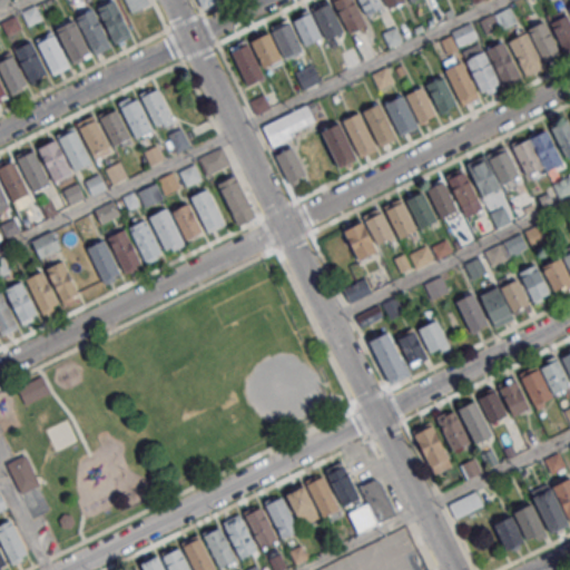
[(116,0),(133,36),(115,45),(97,7),(110,0),(116,0)]
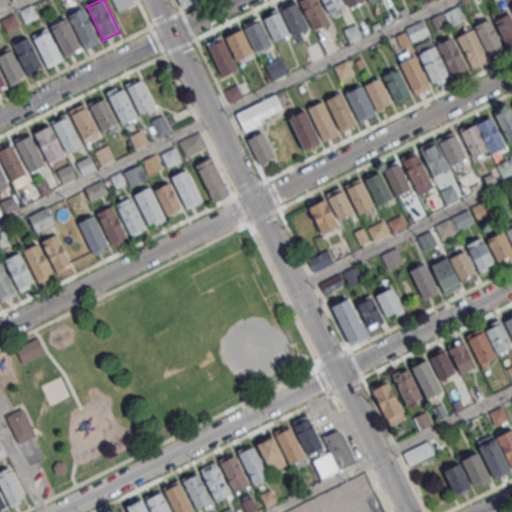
[(132,0),(134,3),(116,11),(111,0),(132,0)]
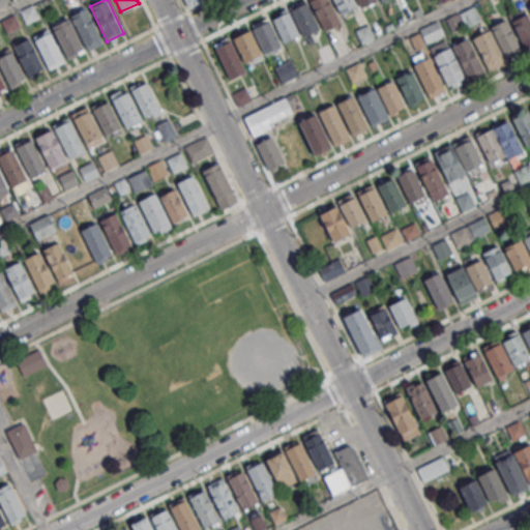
[(308,0),(324,31),(340,23),(328,0),(308,0)]
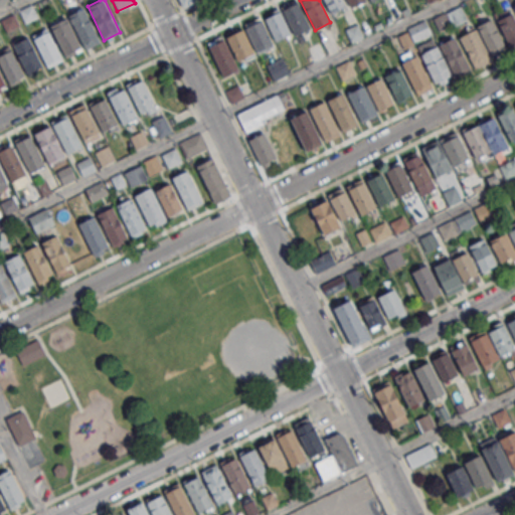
[(323,0),(330,14),(346,6),(343,0),(323,0)]
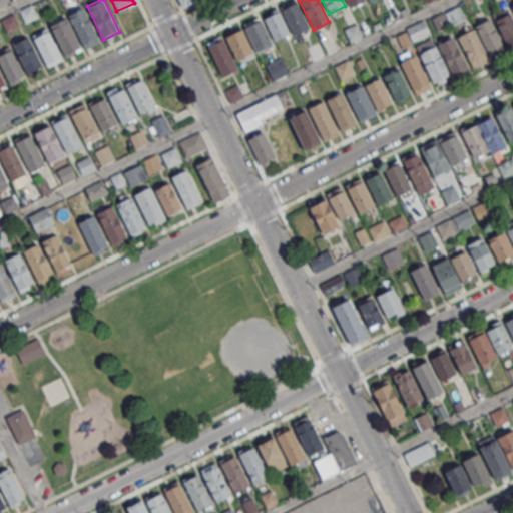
[(344,0),(348,8),(365,0),(344,0)]
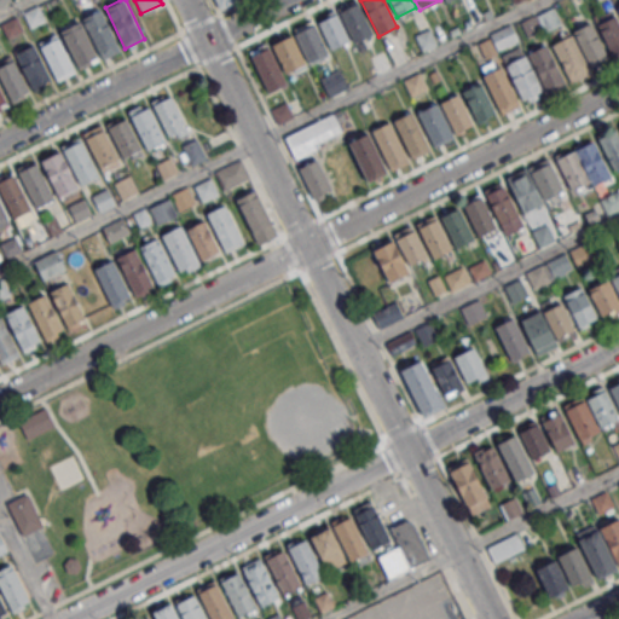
[(354,42),(371,34),(356,3),(337,11),(354,42)]
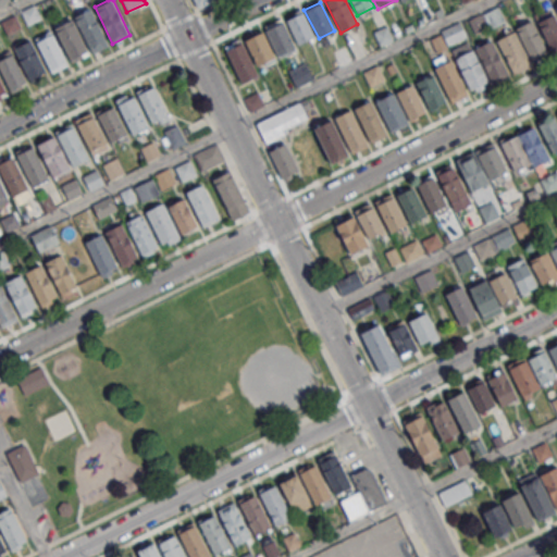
[(21,10),(35,3),(41,17),(27,25),(21,10)]
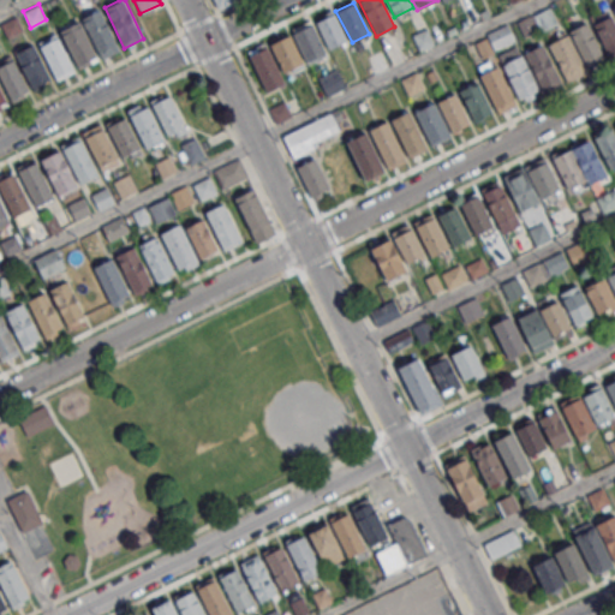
[(559,23),(550,6),(533,15),(541,31),(559,23)]
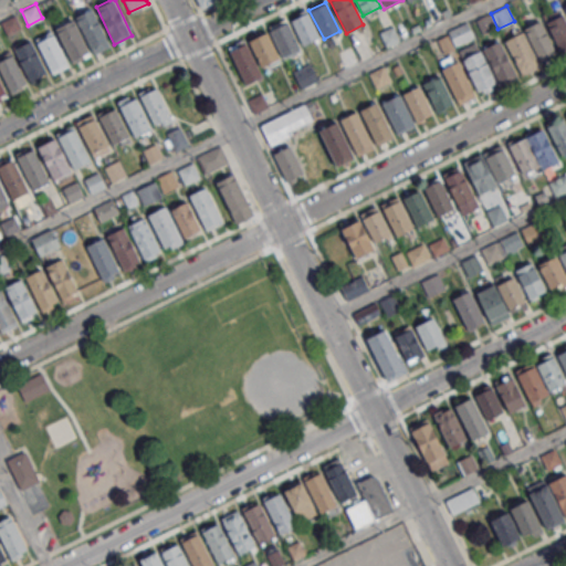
[(111,45),(92,54),(74,17),(93,8),(111,45)]
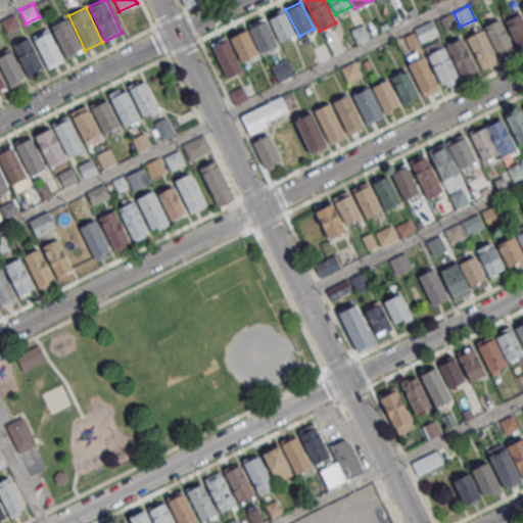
[(279,41),(295,33),(284,10),(268,17),(279,41)]
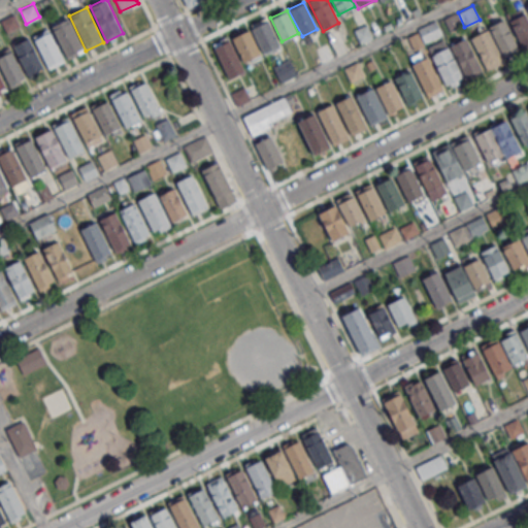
[(0,20),(14,12),(20,25),(5,32),(0,20)]
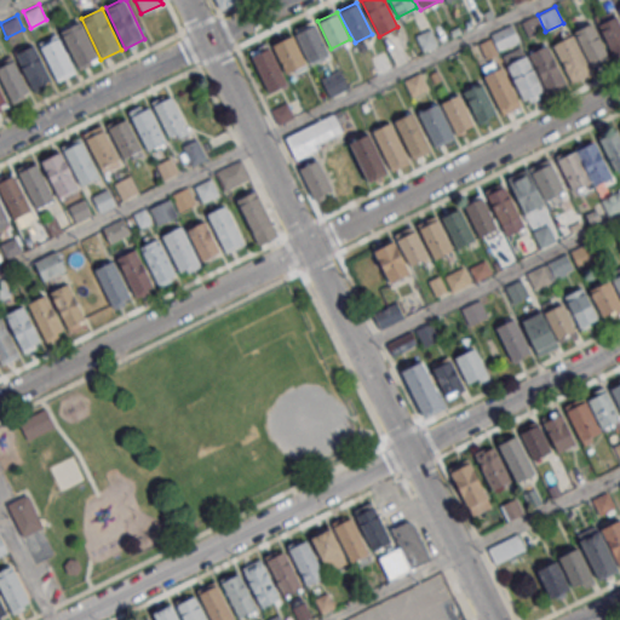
[(613,55),(619,51),(619,22),(616,15),(597,23),(613,55)]
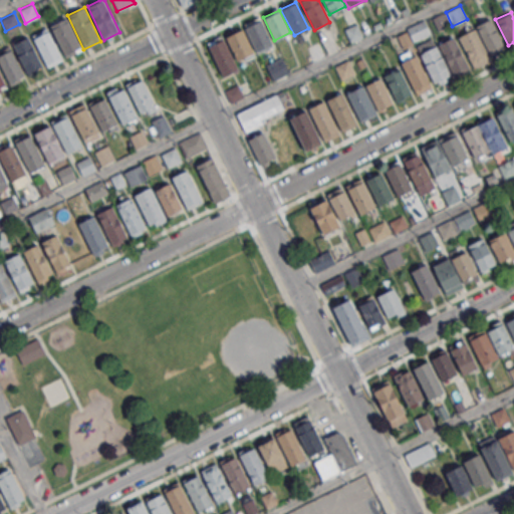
[(49,26),(67,17),(81,49),(64,57),(49,26)]
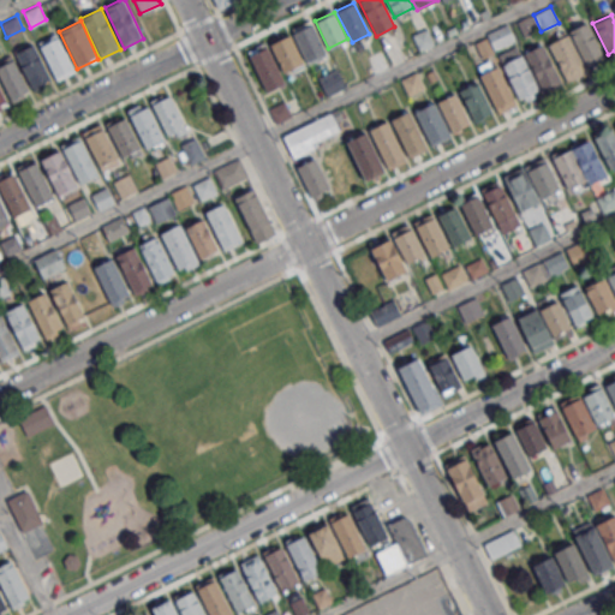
[(585,65),(604,55),(586,21),(568,30),(585,65)]
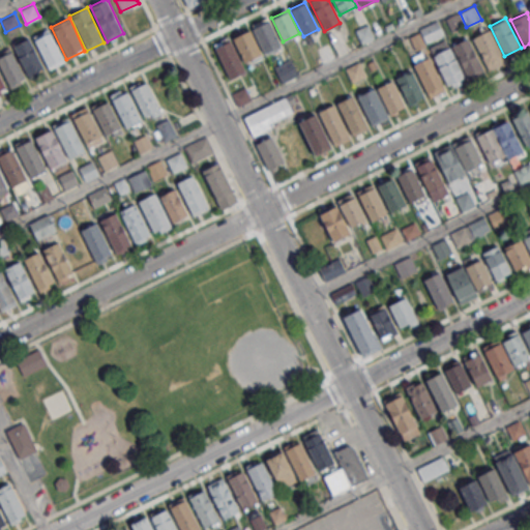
[(419,29),(425,43),(444,34),(438,21),(419,29)]
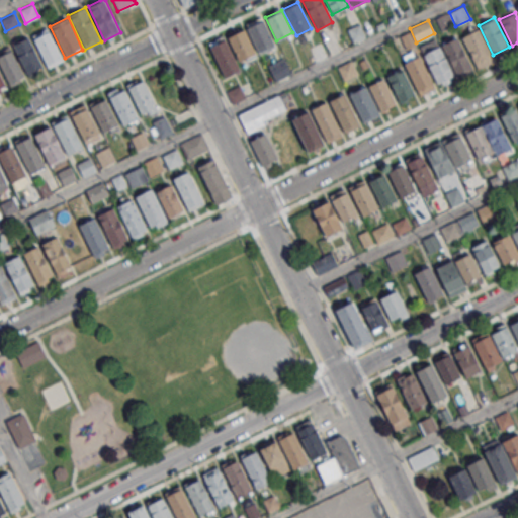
[(257,53),(274,45),(262,21),(246,29),(257,53)]
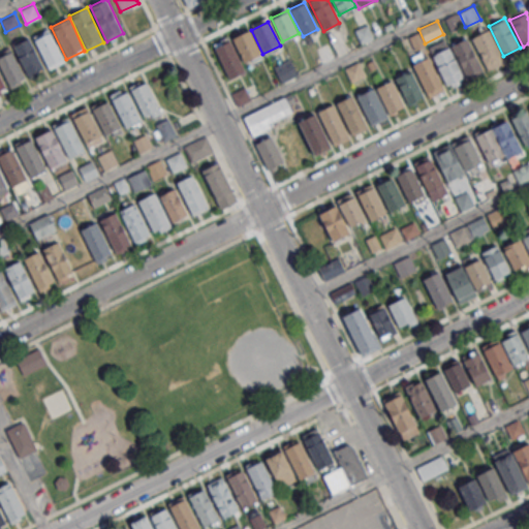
[(487,70),(504,62),(488,30),(471,38),(487,70)]
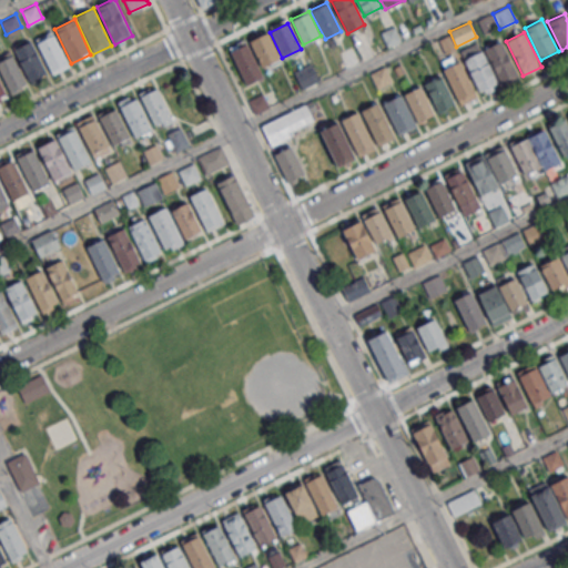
[(279,59),(266,33),(250,41),(262,67),(279,59)]
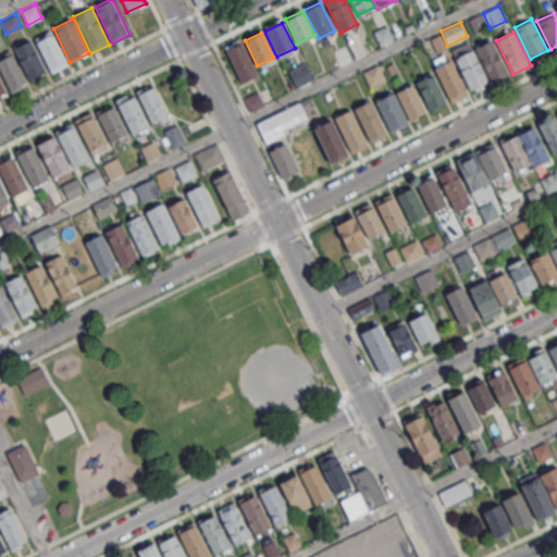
[(36,42),(53,34),(69,63),(50,72),(36,42)]
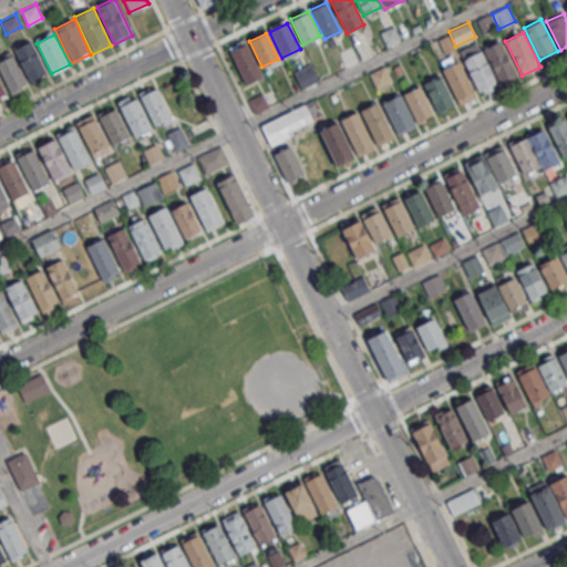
[(440,40),(446,53),(454,49),(446,35),(440,40)]
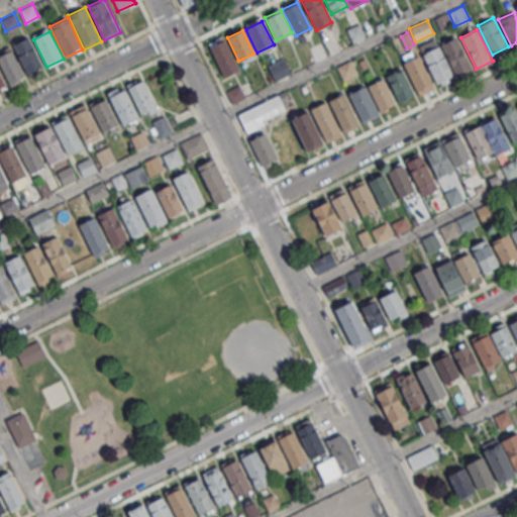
[(12,44),(28,36),(42,66),(26,74),(12,44)]
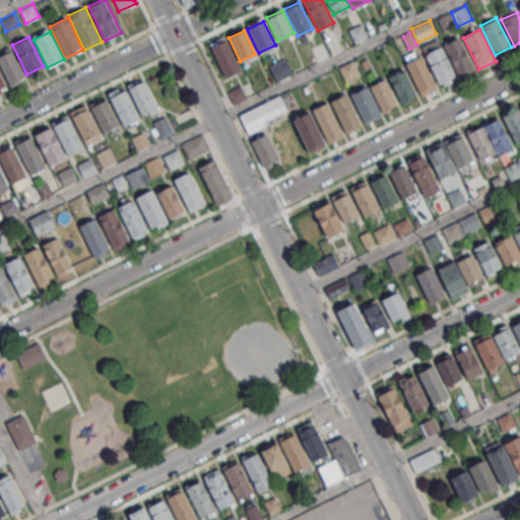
[(457,74),(472,67),(458,38),(443,45),(457,74)]
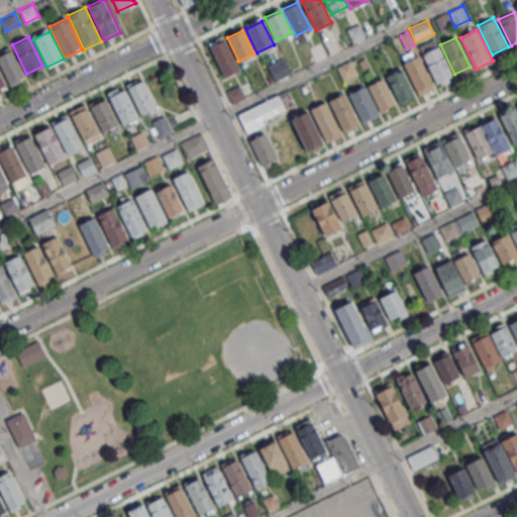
[(223,76),(238,69),(225,39),(209,47),(223,76)]
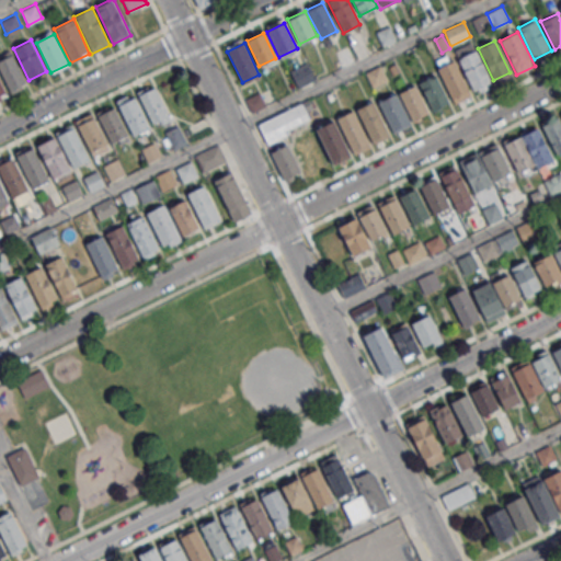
[(472,90),(491,81),(476,49),(458,59),(472,90)]
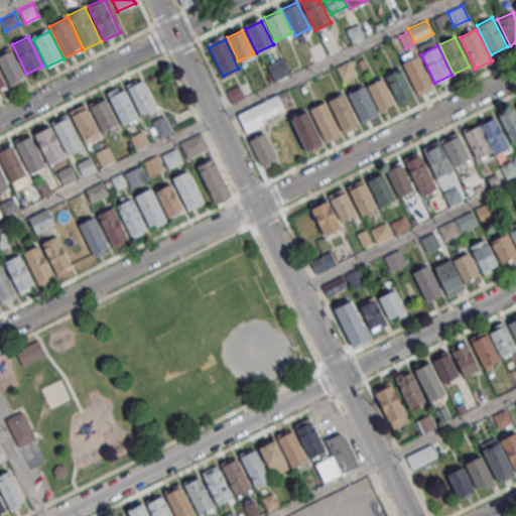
[(24,76),(8,84),(0,66),(0,54),(11,49),(24,76)]
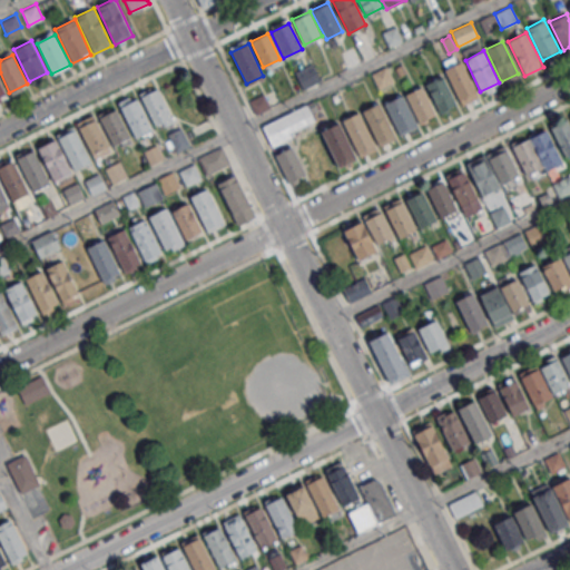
[(461,105),(478,97),(461,61),(444,69),(461,105)]
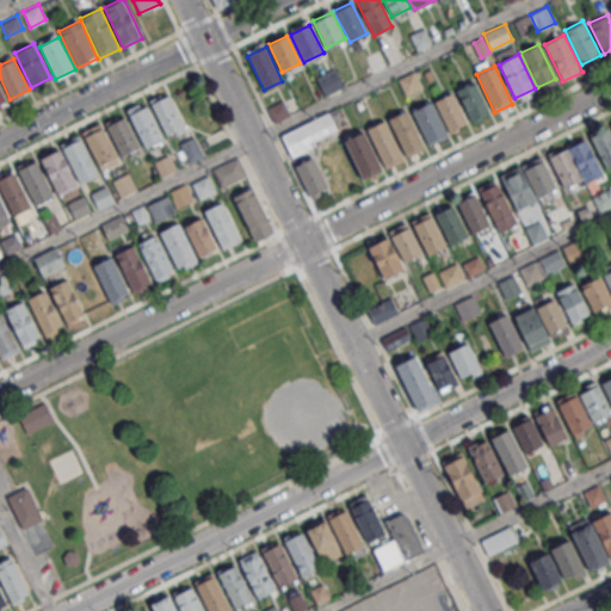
[(316,79),(325,96),(344,87),(334,69),(316,79)]
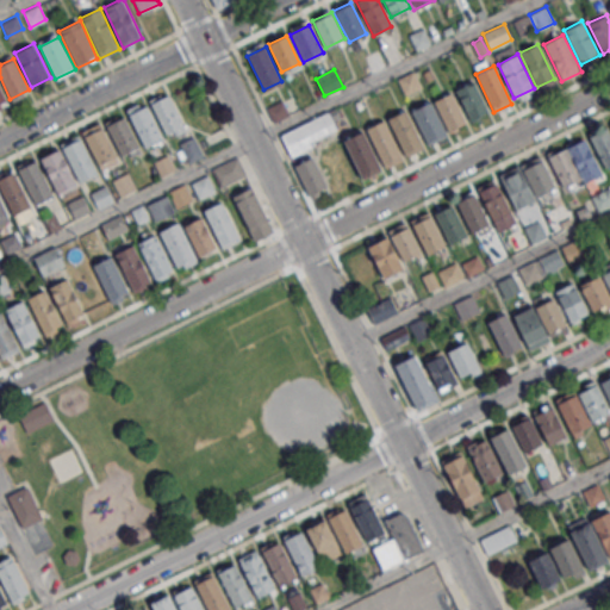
[(397,79),(404,95),(422,87),(415,70),(397,79)]
